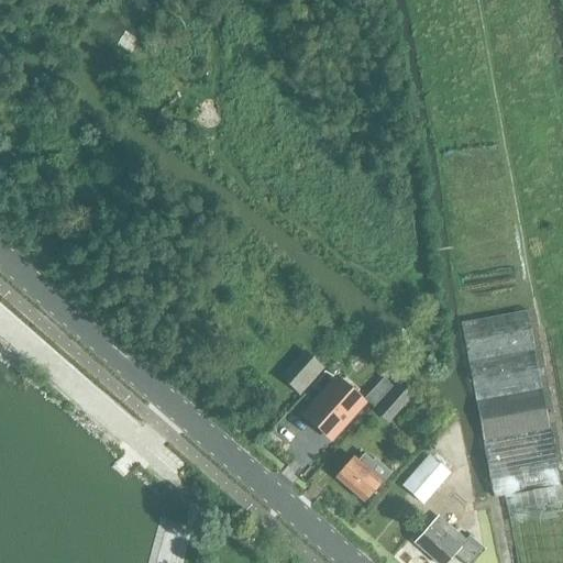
[(562,562),(562,503),(560,487),(549,430),(541,390),(526,311),(461,323),(475,403),(482,443),(493,499),(505,497),(516,562),(562,562)]
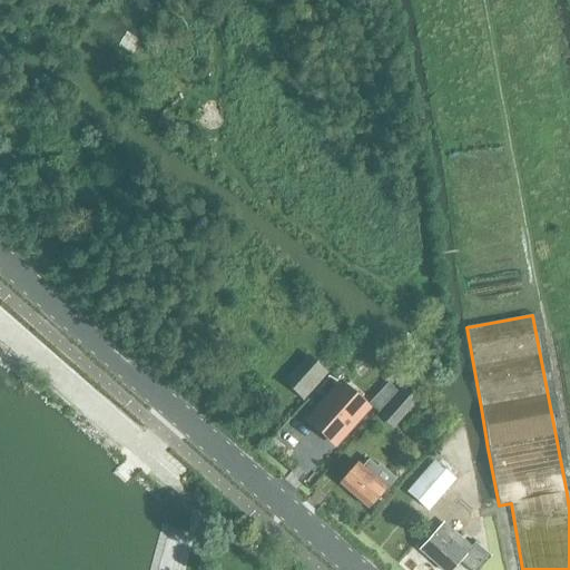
[(404,390),(381,416),(392,426),(415,400),(404,390)]
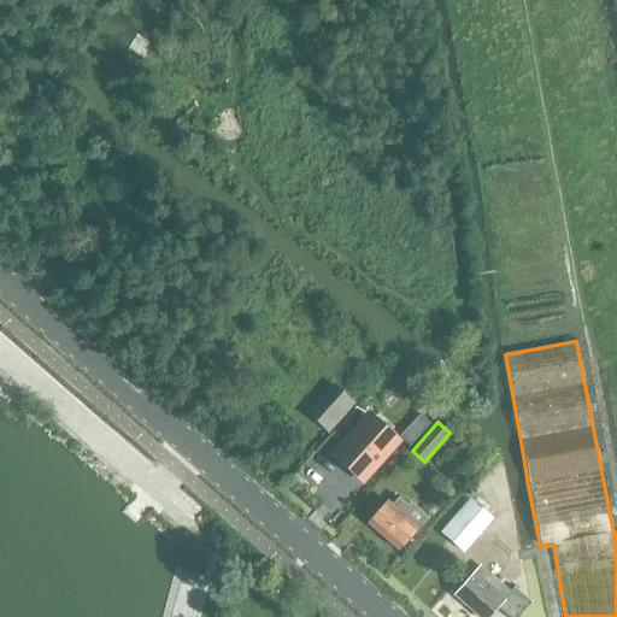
[(312,479),(341,504),(376,464),(346,439),(312,479)]
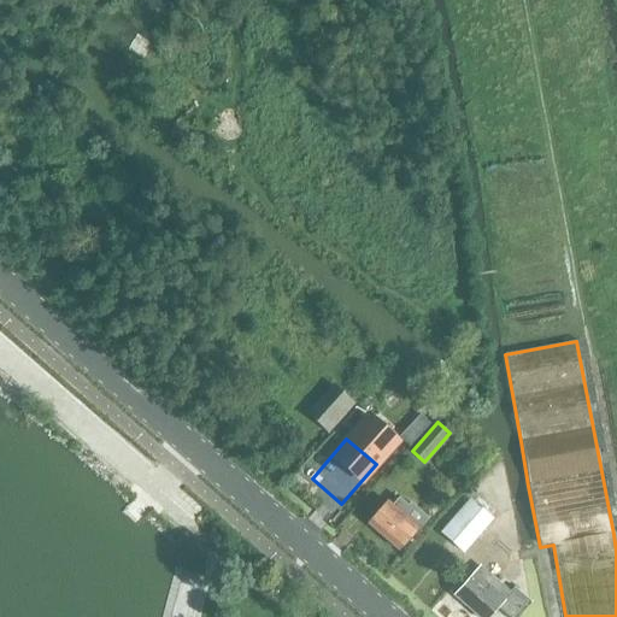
[(383,505),(368,523),(399,551),(418,529),(428,517),(410,501),(407,504),(398,495),(391,504),(387,500),(383,505)]
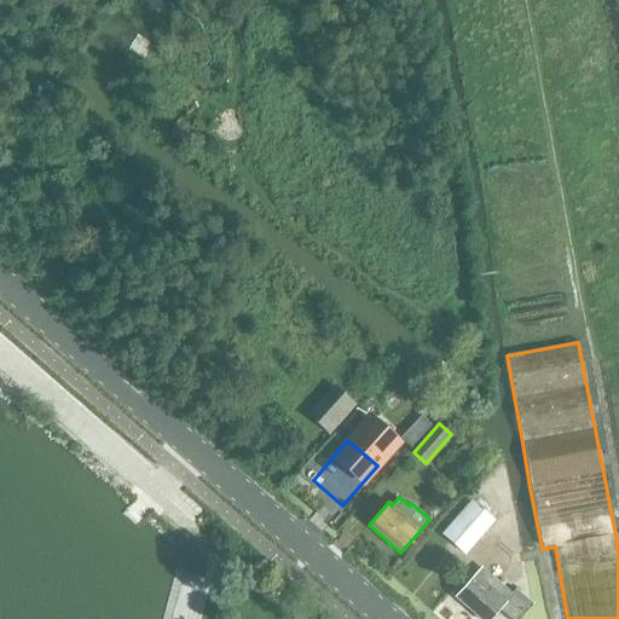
[(464,556),(492,521),(472,502),(443,536),(464,556)]
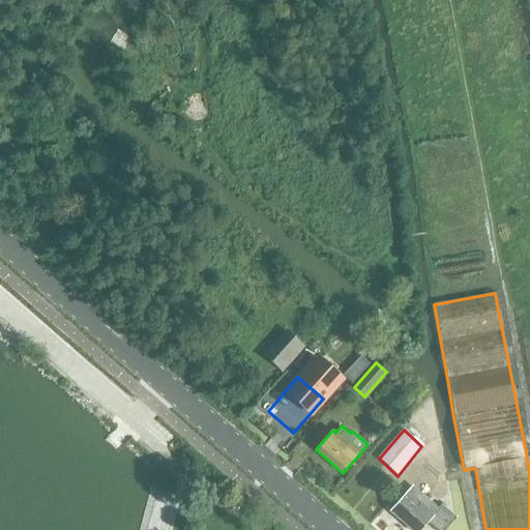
[(437,509),(428,501),(412,487),(390,511),(411,529),(419,529),(427,523),(435,529),(443,529),(455,518),(441,505),(437,509)]
